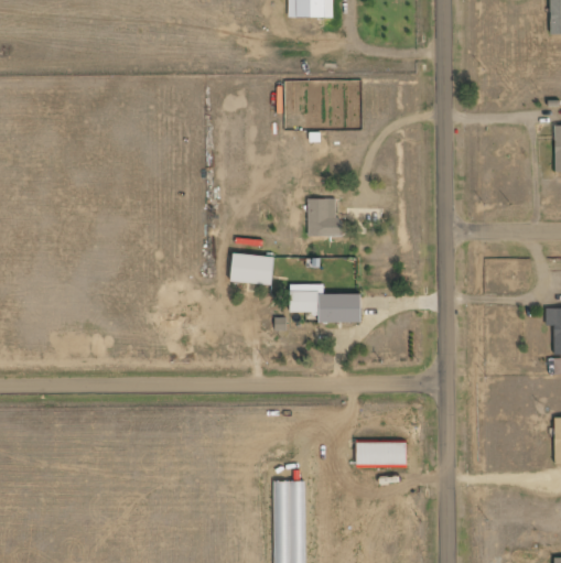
[(286,0),(287,17),(331,18),(331,0),(286,0)]
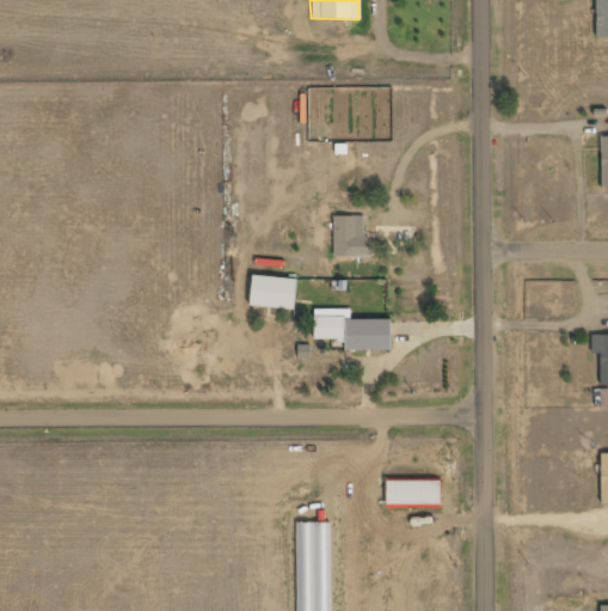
[(595,0),(595,36),(607,36),(607,0),(595,0)]
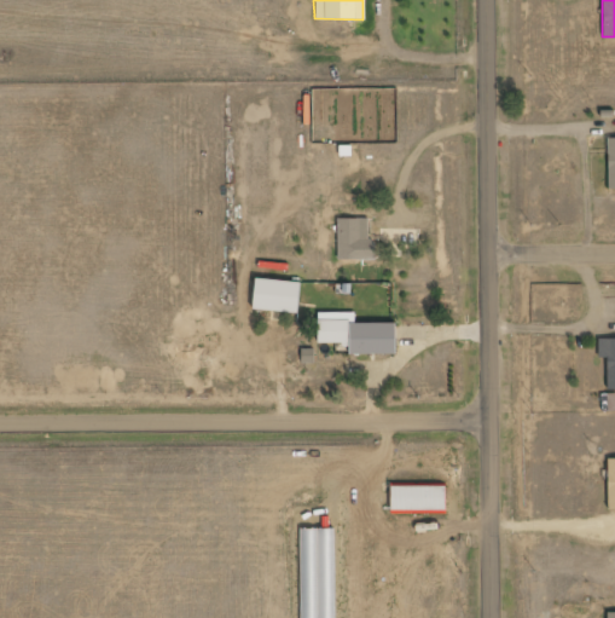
[(366,218),(335,218),(336,259),(375,259),(375,238),(366,238),(366,218)]
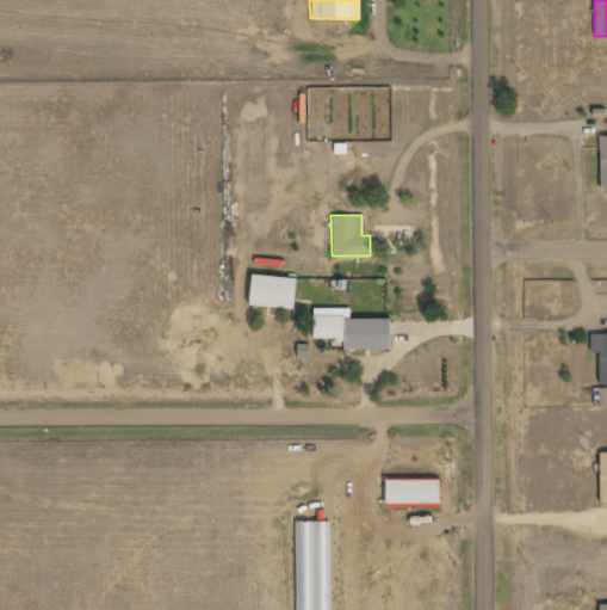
[(296,277),(252,275),(251,305),(295,307),(296,277)]
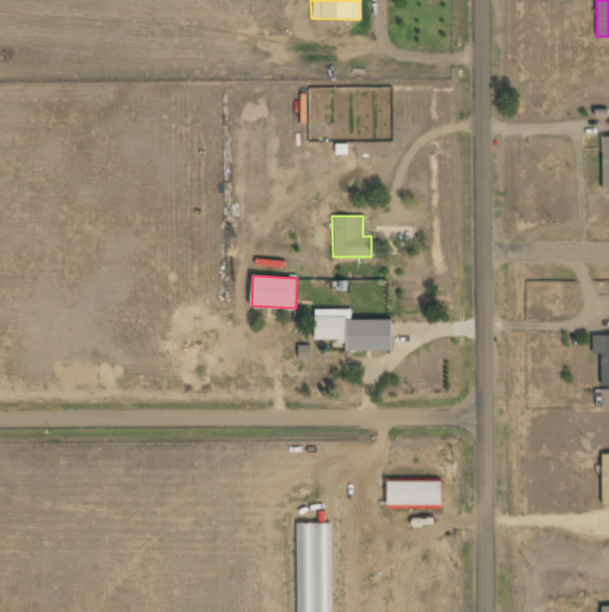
[(393,349),(391,317),(315,319),(315,339),(346,339),(346,350),(393,349)]
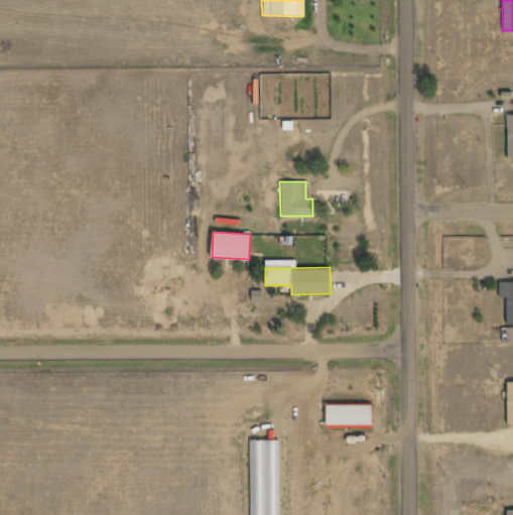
[(250,302),(261,302),(261,290),(250,290),(250,302)]
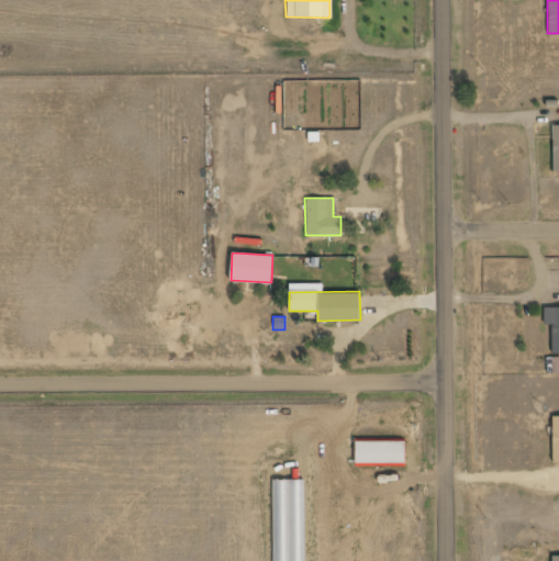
[(558,372),(558,356),(549,357),(549,372),(558,372)]
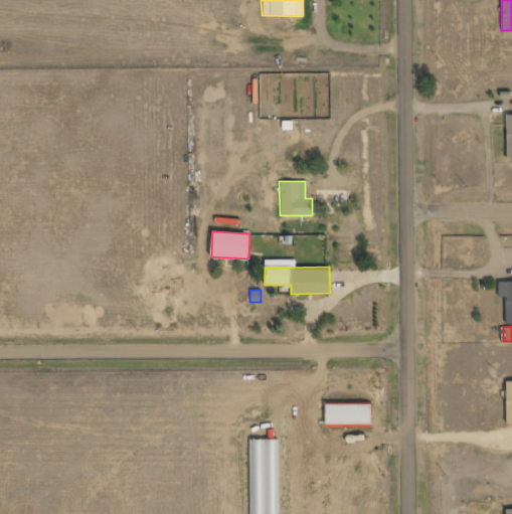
[(371,403),(325,402),(325,426),(371,427),(371,403)]
